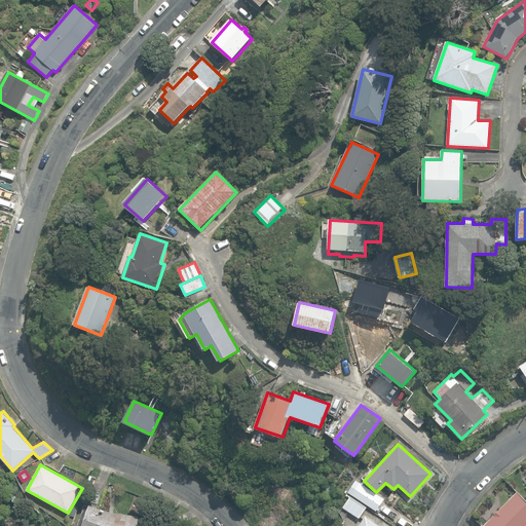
[(347,491),(376,511),(384,497),(355,479),(347,491)]
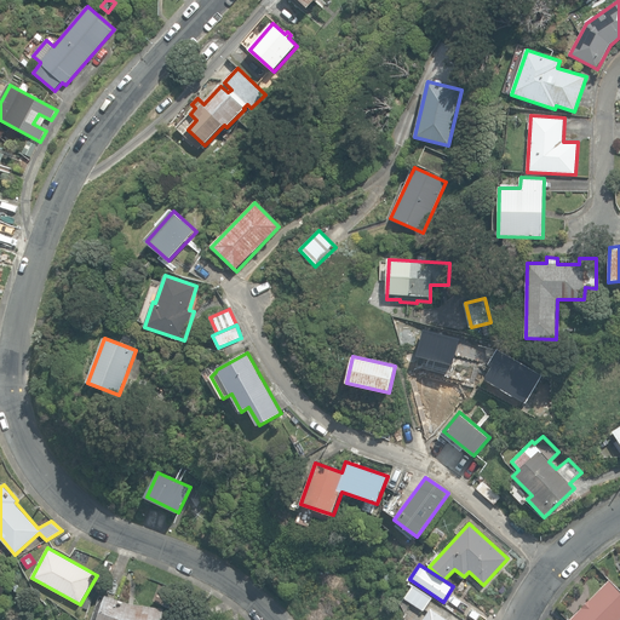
[(308,587),(328,619),(331,619),(356,604),(334,570),(308,587)]
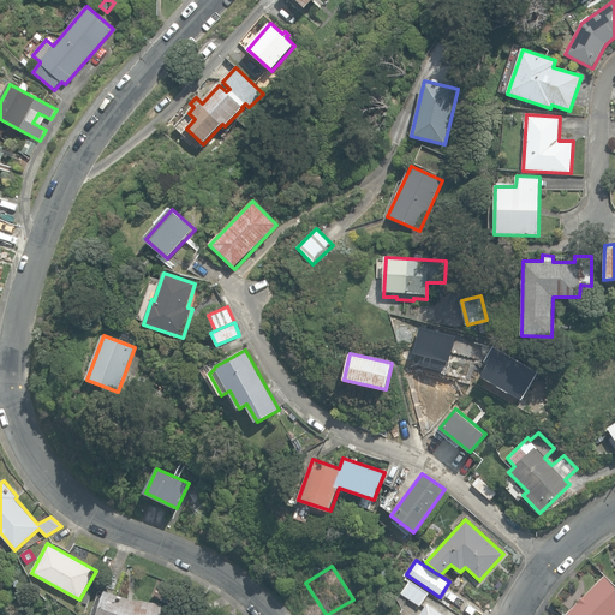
[(614,614),(614,586),(604,575),(563,614),(614,614)]
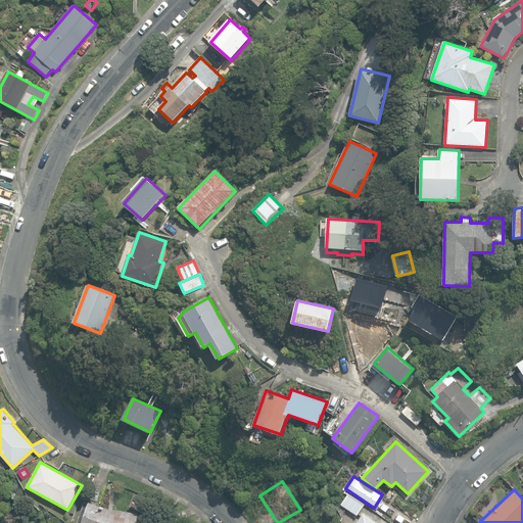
[(342,505),(358,515),(365,505),(348,494),(342,505)]
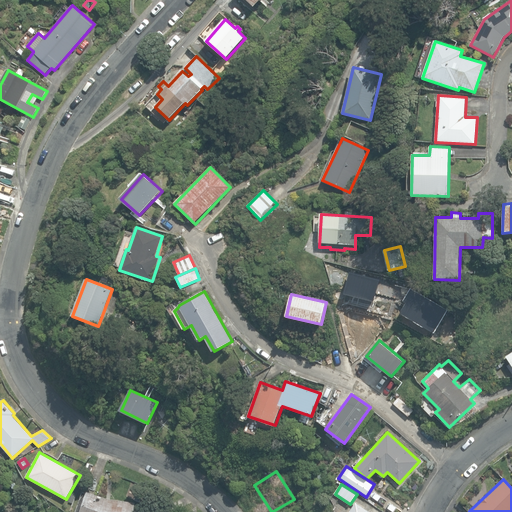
[(134,511),(136,502),(106,498),(88,491),(80,511),(134,511)]
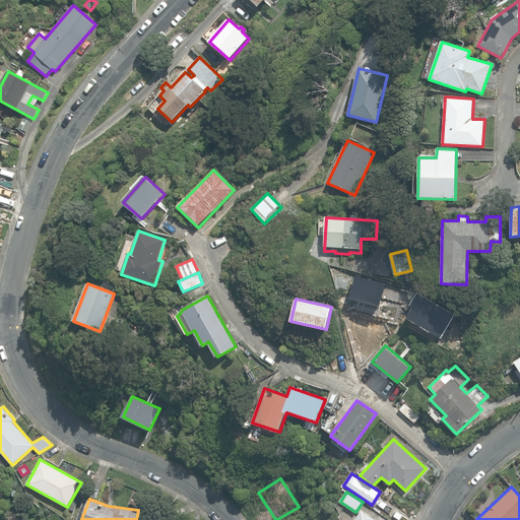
[(353,519),(375,519),(362,510),(353,519)]
